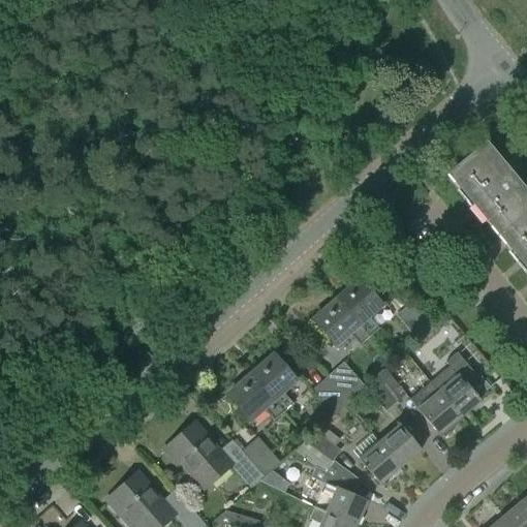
[(447,173),(492,226),(526,197),(526,189),(487,141),(447,173)]
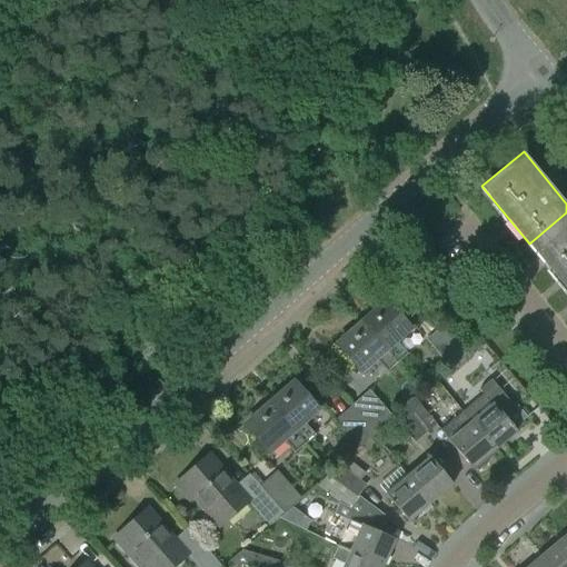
[(566,212),(529,244),(566,289),(566,212)]
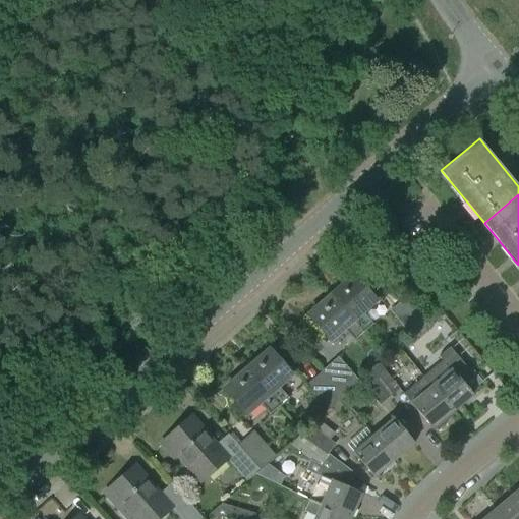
[(354,275),(332,294),(364,332),(375,323),(364,310),(376,300),(354,275)]
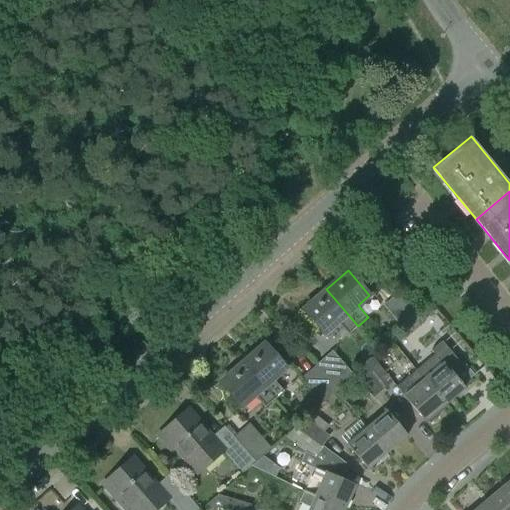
[(358,326),(326,289),(305,307),(327,332),(339,322),(349,334),(358,326)]
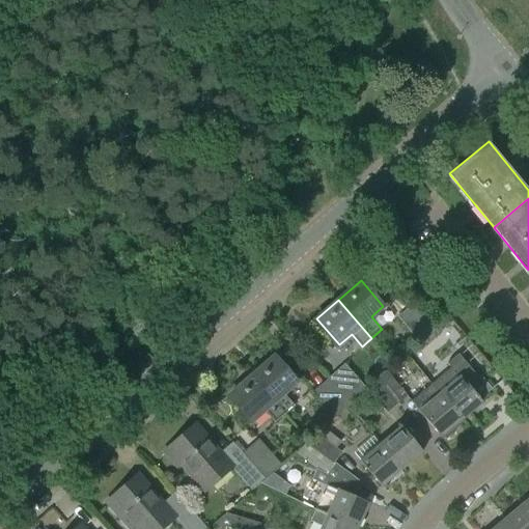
[(398,315),(421,342),(438,328),(416,301),(398,315)]
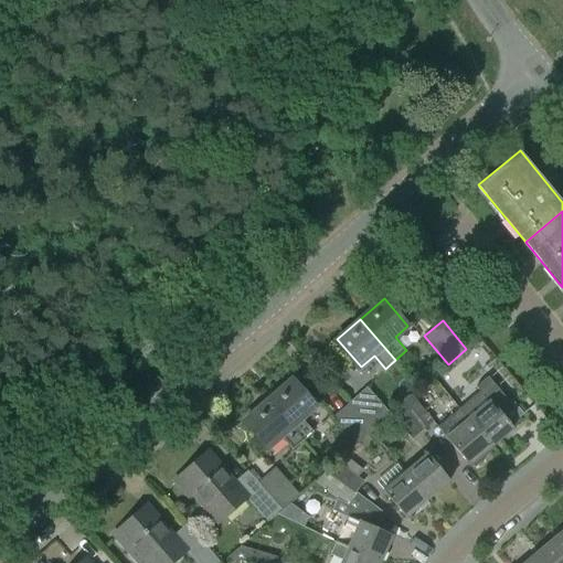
[(482,392),(461,410),(492,446),(513,427),(499,411),(510,401),(489,376),(478,386),(482,392)]
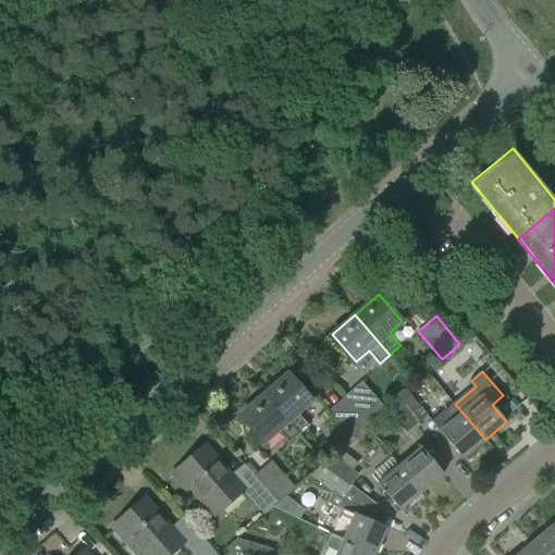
[(288,373),(264,394),(299,433),(310,424),(298,411),(311,401),(288,373)]
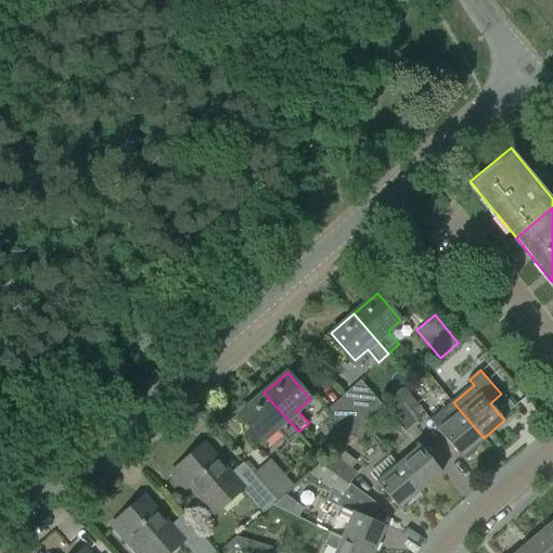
[(361,378),(344,394),(368,421),(385,406),(361,378)]
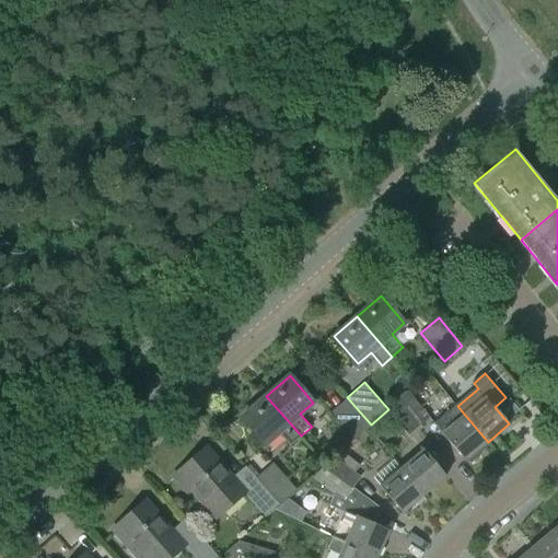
[(409,391),(399,400),(420,425),(431,416),(409,391)]
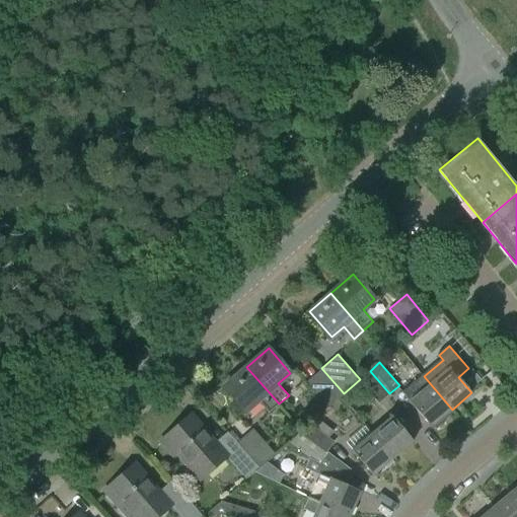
[(279,403),(246,367),(225,385),(247,411),(260,399),(270,412),(279,403)]
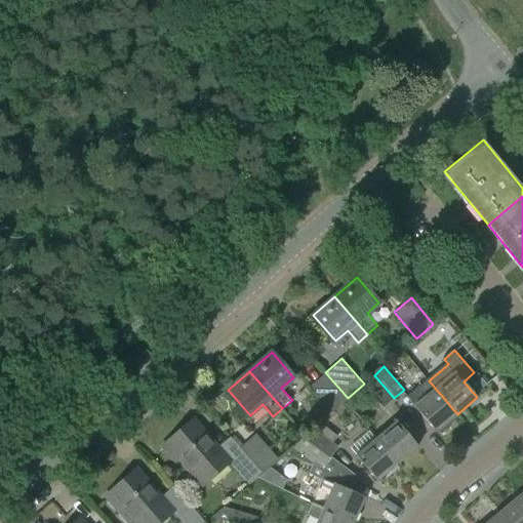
[(348,398),(325,372),(310,386),(332,411),(348,398)]
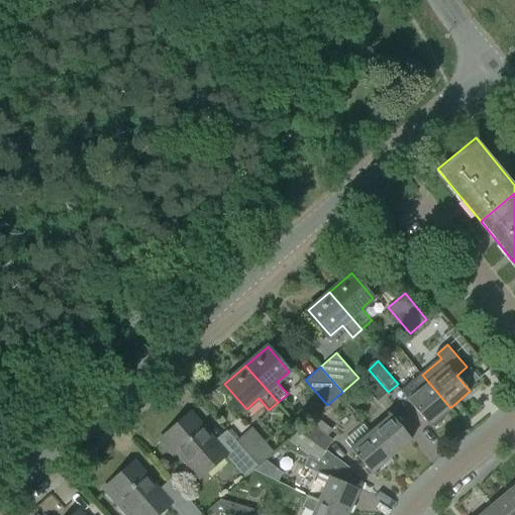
[(388,392),(369,370),(358,378),(378,401),(388,392)]
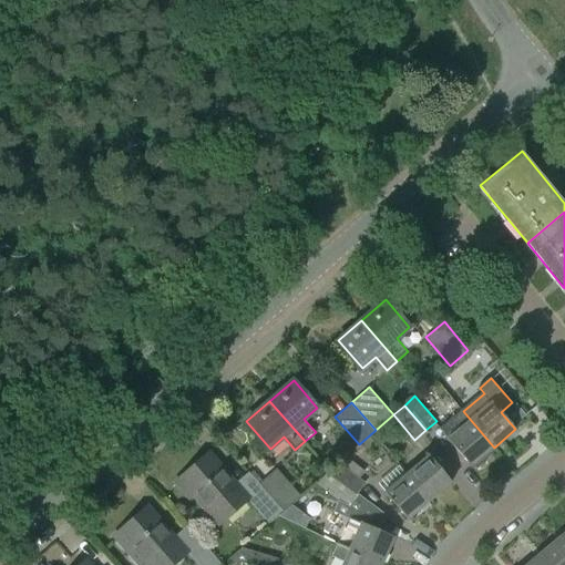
[(484,454),(494,448),(463,411),(442,428),(473,465),(474,463),(478,468),(489,459),(484,454)]
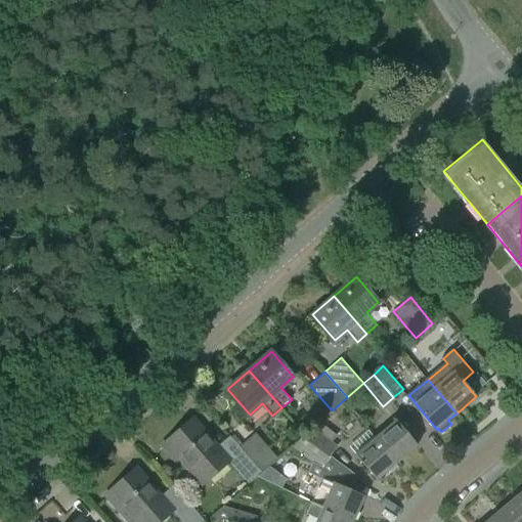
[(240,446),(241,445),(230,435),(218,445),(194,418),(168,441),(204,482),(228,461),(248,484),(262,471),(240,446)]
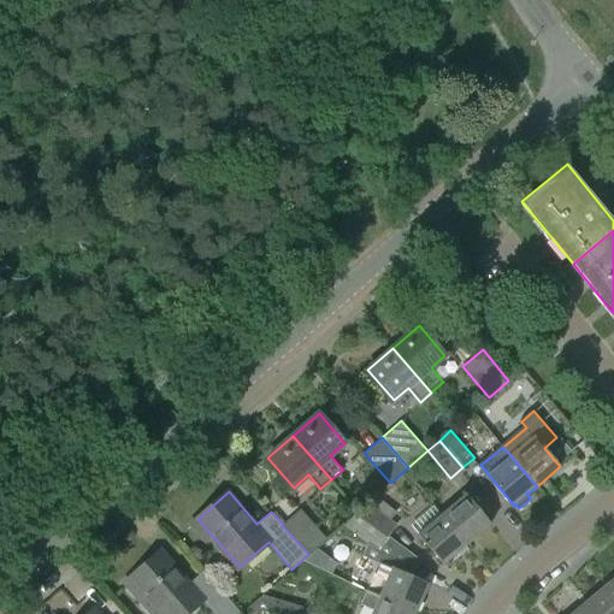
[(466,494),(443,514),(467,543),(491,524),(466,494)]
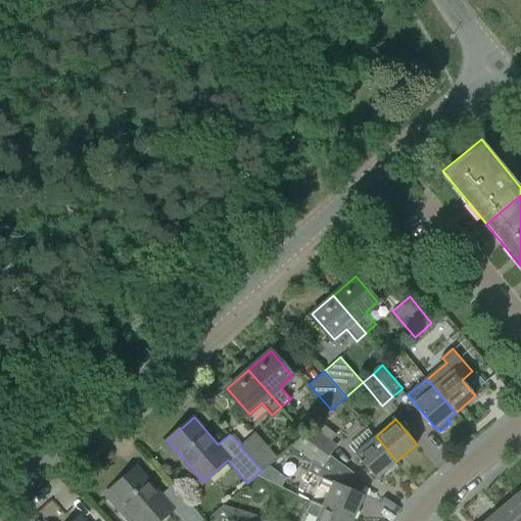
[(313,425),(301,435),(329,456),(338,444),(313,425)]
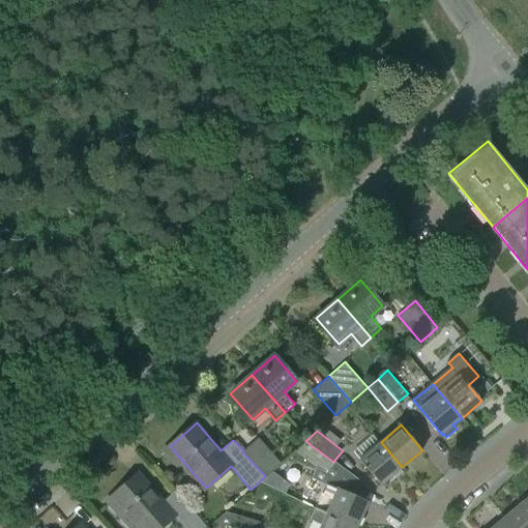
[(259,437),(243,450),(242,451),(265,476),(266,477),(282,463),(259,437)]
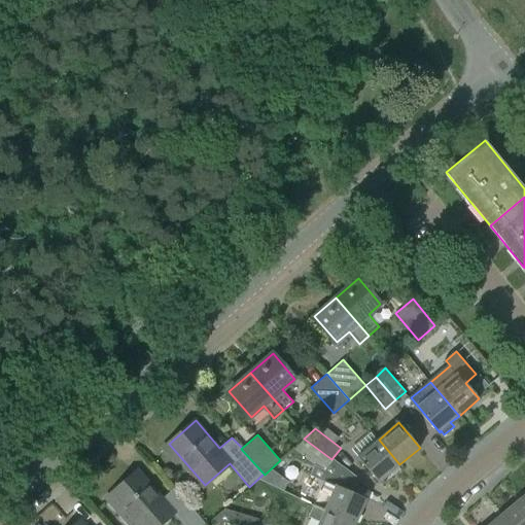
[(331,459),(304,439),(293,448),(323,470),(331,459)]
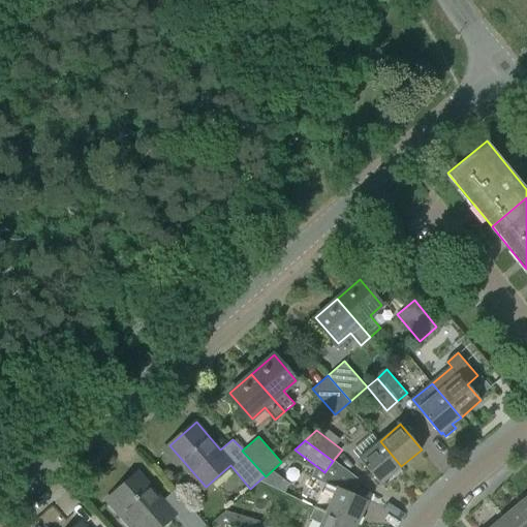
[(401,466),(380,441),(360,458),(381,484),(401,466)]
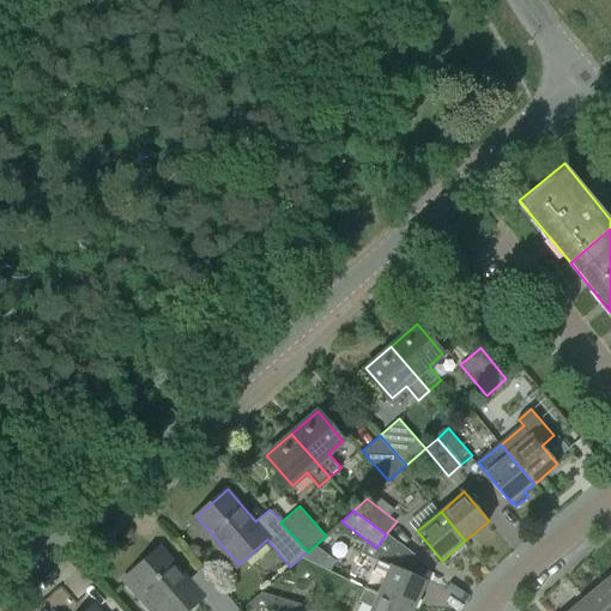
[(189,580),(161,548),(125,579),(151,610),(183,610),(200,597),(212,610),(239,610),(241,610),(204,567),(189,580)]
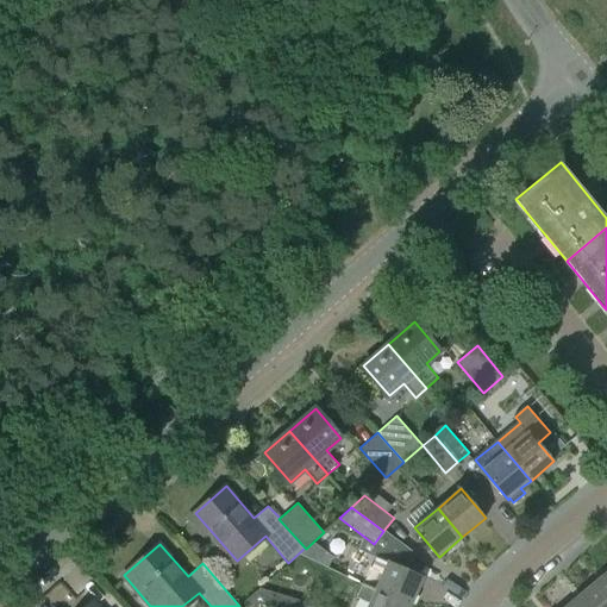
[(376,588),(412,605),(424,577),(375,555),(363,581),(376,588)]
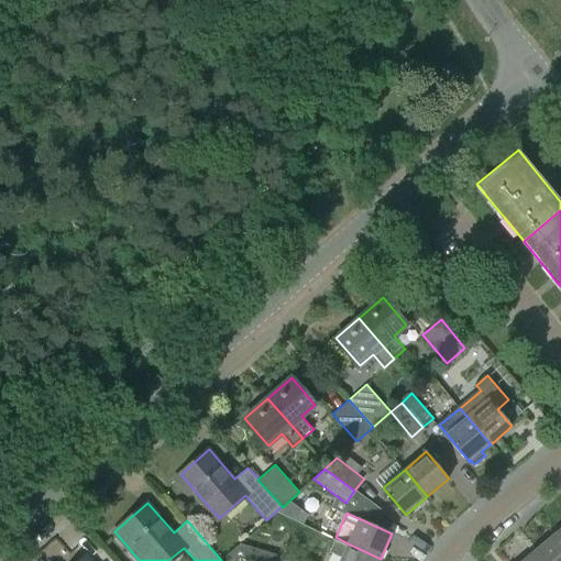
[(560,535),(558,531),(537,549),(547,560),(560,560),(560,535)]
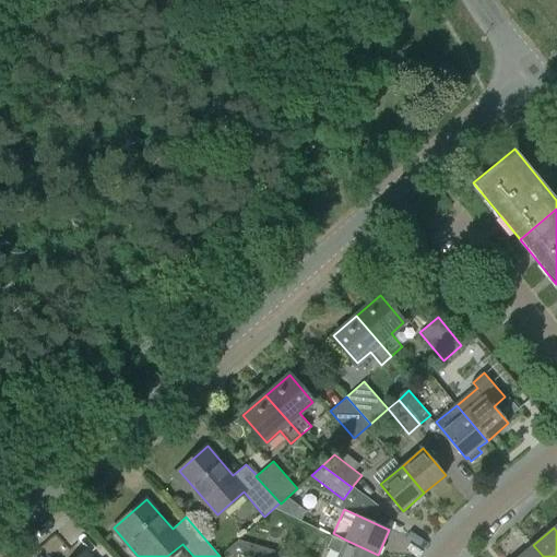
[(226,549),(250,556),(273,556),(276,549),(257,544),(260,534),(248,531),(239,538),(226,549)]
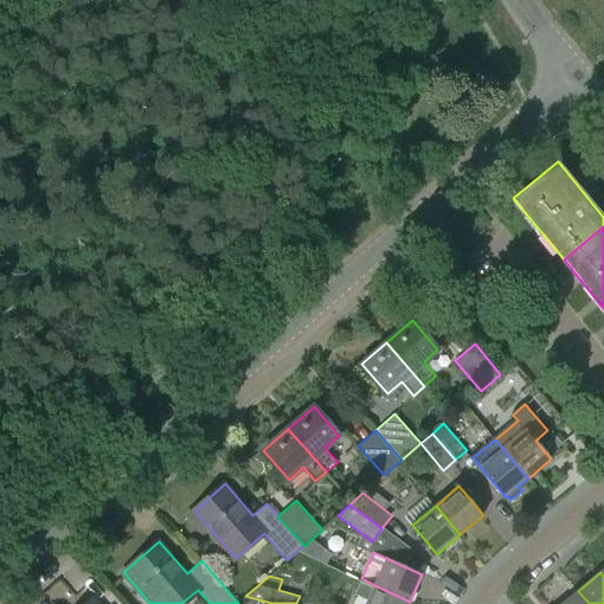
[(409,603),(410,602),(374,585),(361,578),(355,593),(368,599),(366,603),(409,603)]
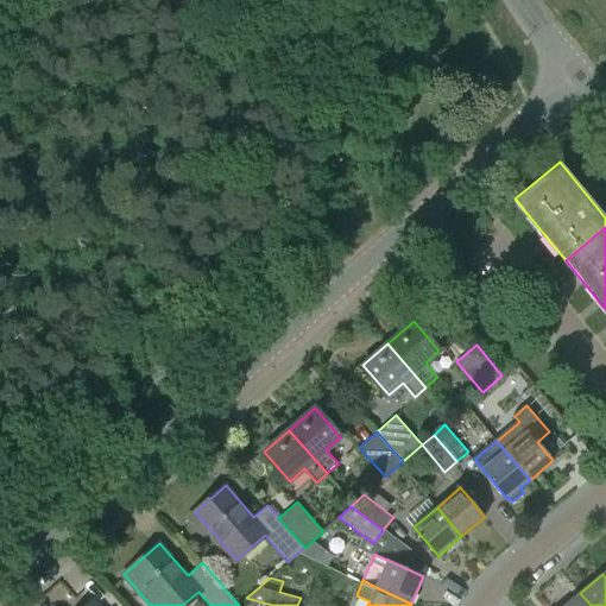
[(591,605),(580,593),(565,605),(591,605)]
